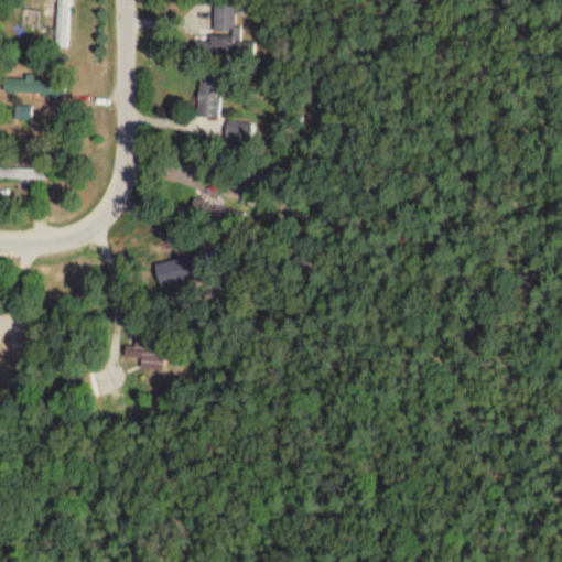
[(44,18),(55,18),(55,49),(69,49),(69,0),(55,0),(56,4),(44,4),(44,18)]
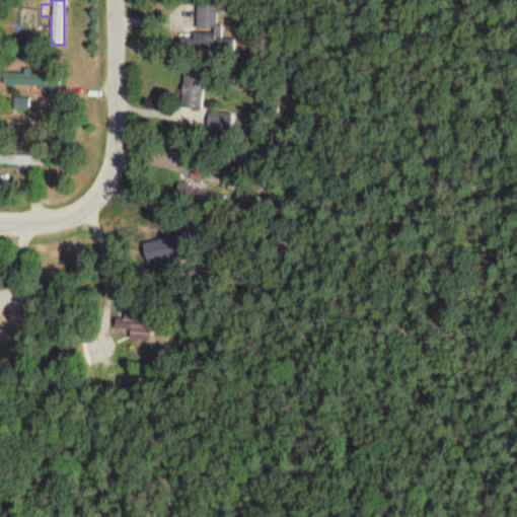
[(216,5),(197,5),(197,29),(216,29),(216,5)]
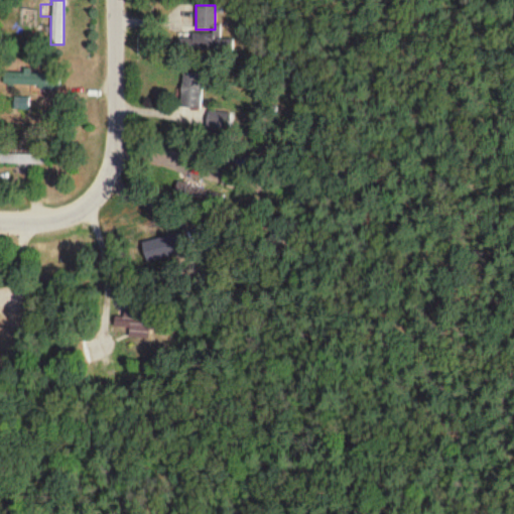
[(47,74),(2,74),(2,85),(47,85),(47,74)]
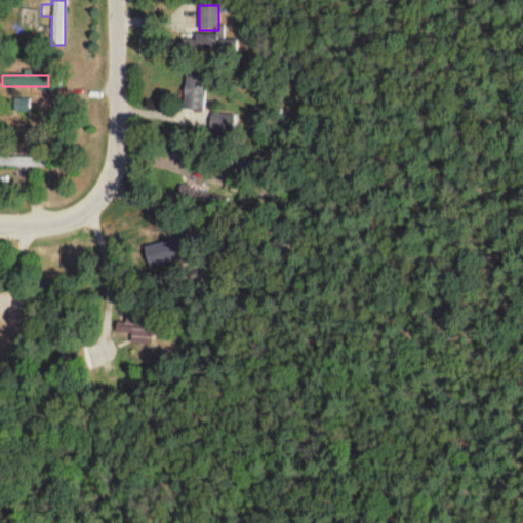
[(203,111),(205,76),(185,75),(183,110),(203,111)]
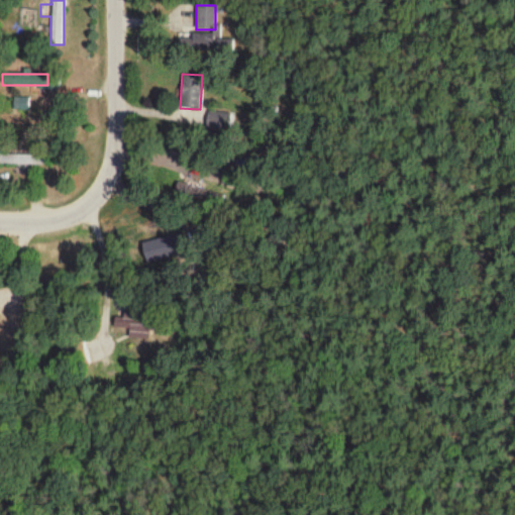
[(207,130),(234,130),(234,114),(207,114),(207,130)]
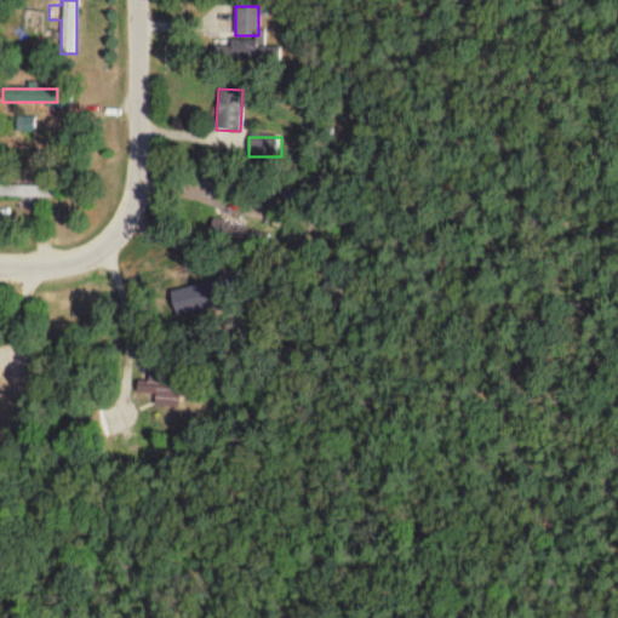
[(53,186),(0,184),(0,198),(53,198),(53,186)]
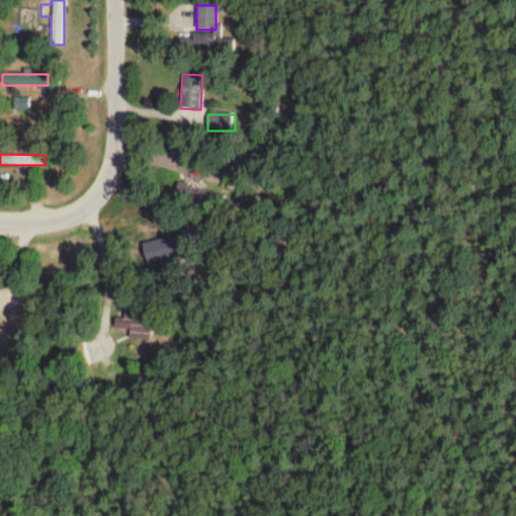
[(230,196),(178,183),(174,197),(227,210),(230,196)]
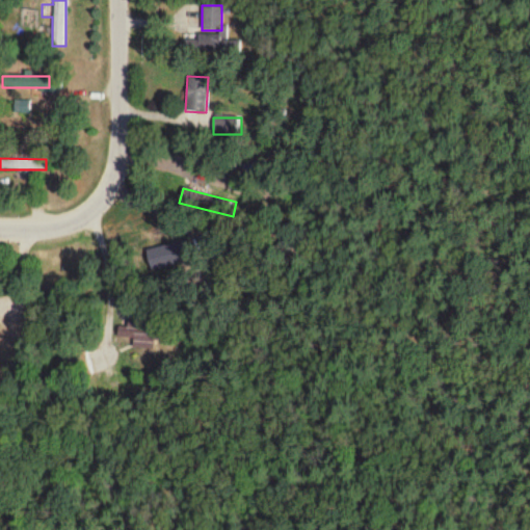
[(175,272),(186,270),(180,242),(169,244),(175,272)]
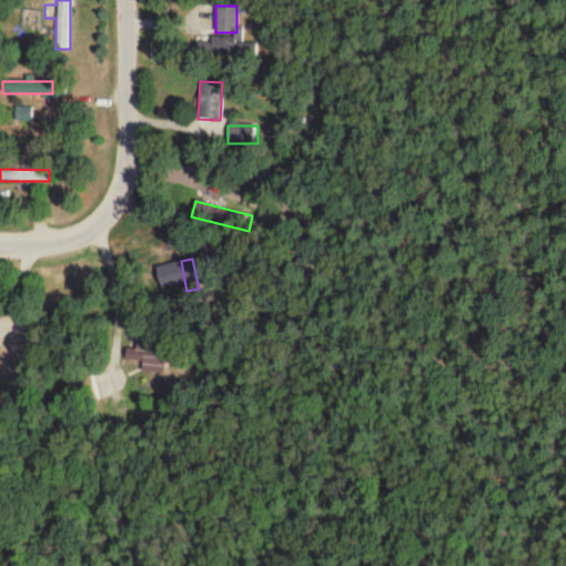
[(142,363),(141,371),(171,374),(173,351),(125,344),(123,361),(142,363)]
